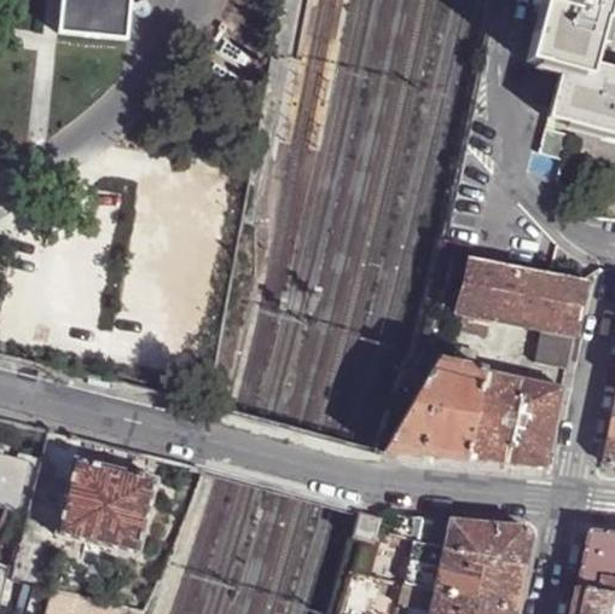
[(58,0),(56,33),(126,39),(129,0),(58,0)]
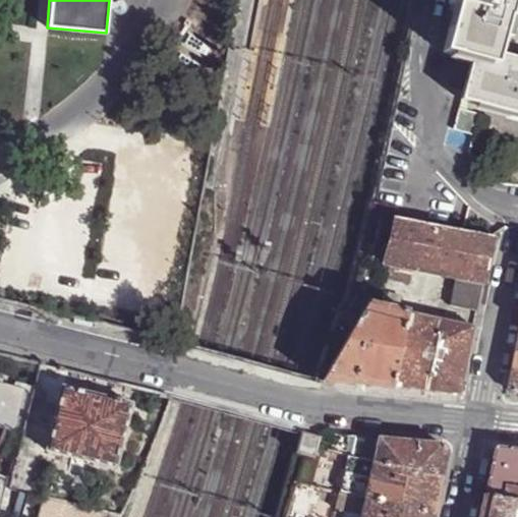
[(454,0),(461,2),(448,49),(476,57),(466,96),(513,109),(517,110),(517,0),(454,0)]
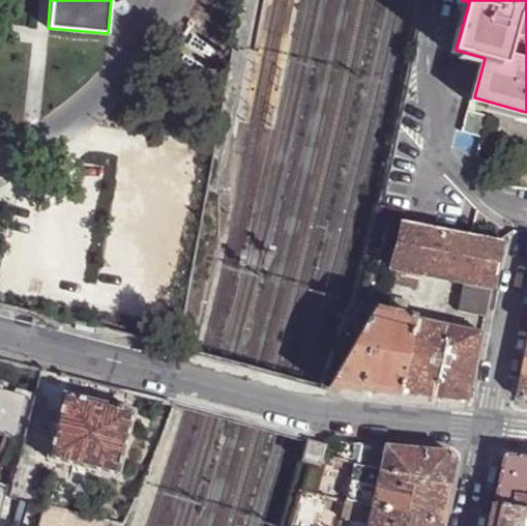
[(472,107),(466,128),(487,135),(493,113),(472,107)]
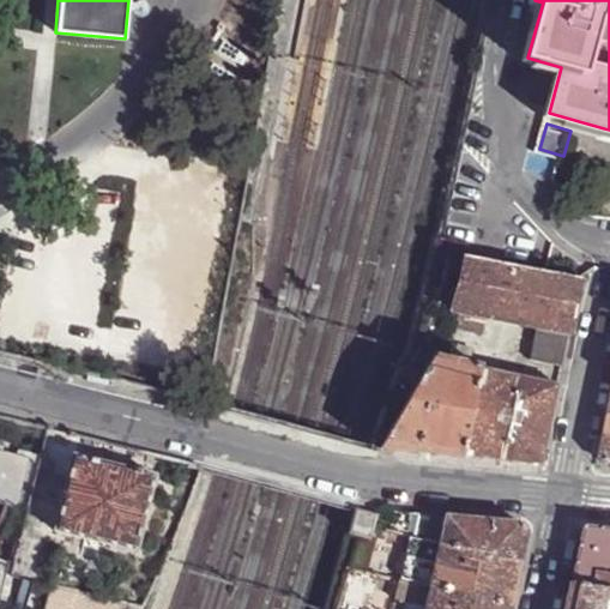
[(485,312),(538,323),(531,356),(563,365),(573,319),(581,276),(469,254),(450,325),(479,330),(485,312)]
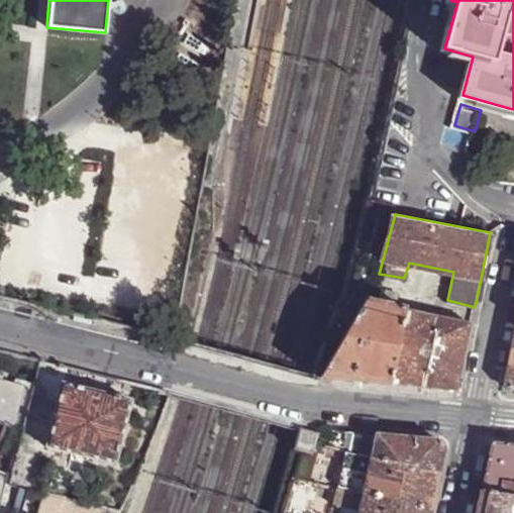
[(363,380),(391,383),(406,307),(366,299),(321,377),(363,380)]
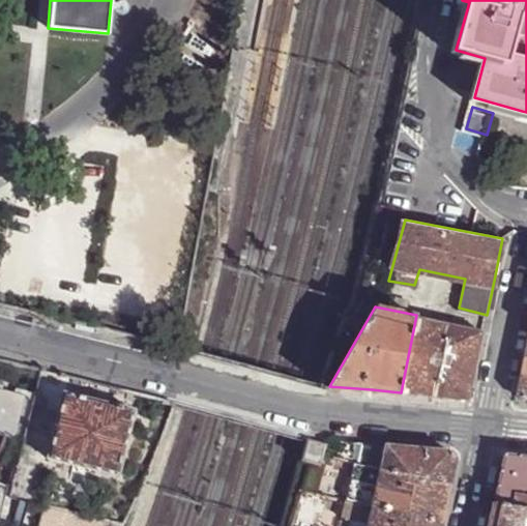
[(481,341),(484,329),(416,315),(401,392),(445,397),(470,399),(481,341)]
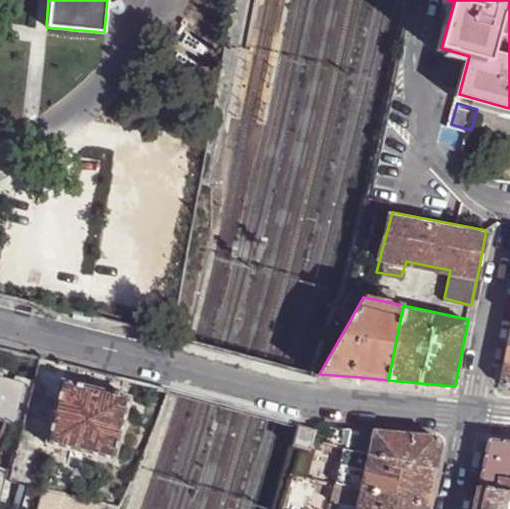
[(12,481),(13,475),(40,370),(0,360),(0,508),(11,508),(18,483),(12,481)]
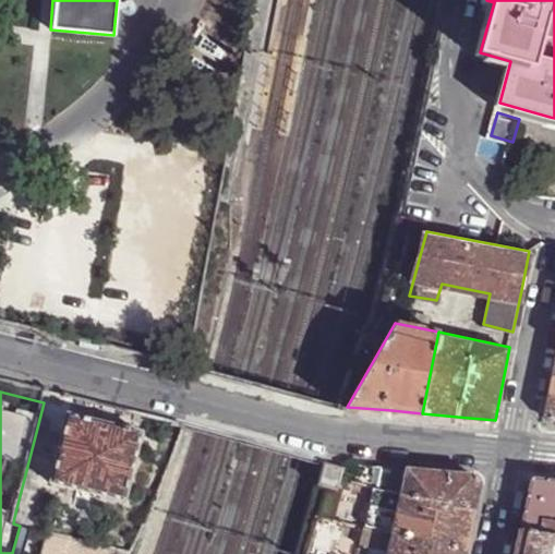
[(127,497),(144,429),(70,410),(52,480),(127,497)]
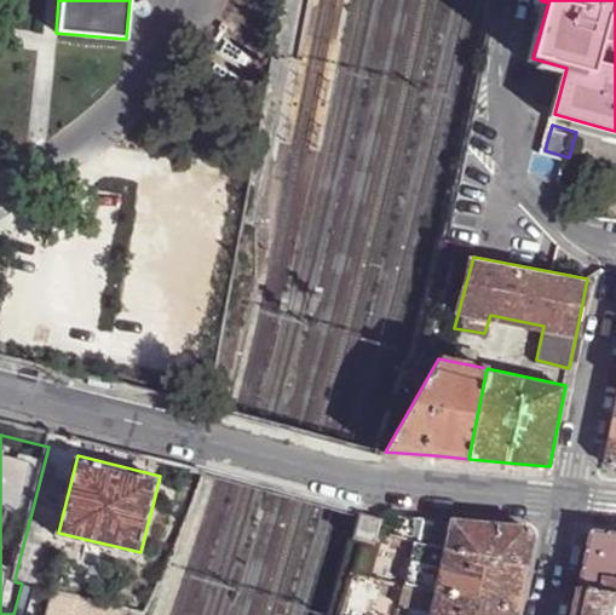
[(358,534),(367,538),(375,540),(383,518),(363,512),(358,534)]
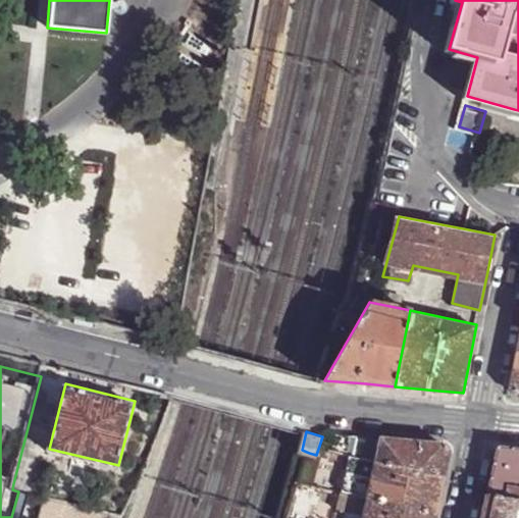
[(368,434),(364,456),(447,474),(449,463),(452,450),(449,445),(446,442),(368,434)]
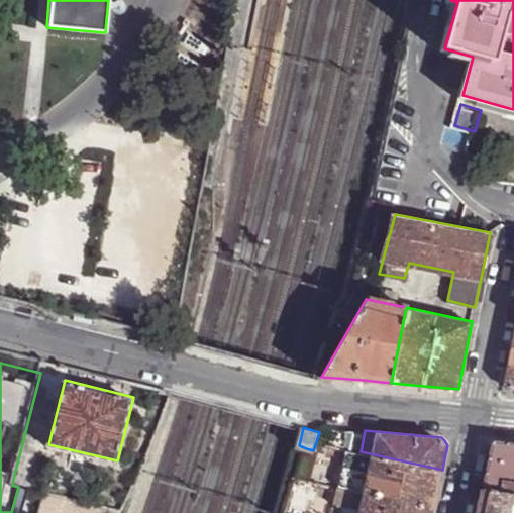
[(491,479),(488,490),(513,494),(513,442),(498,441),(495,456),(491,479)]
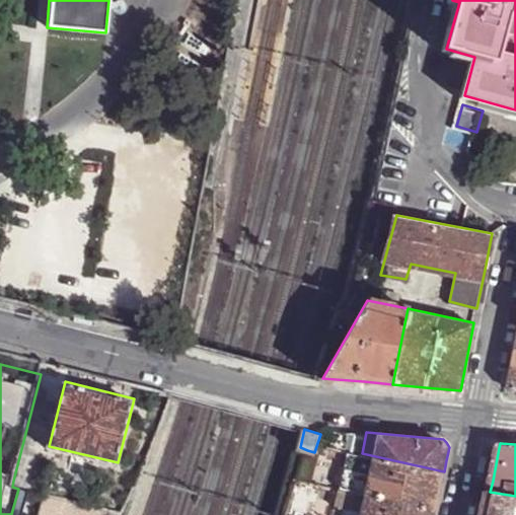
[(349,450),(341,488),(343,488),(366,493),(436,508),(438,498),(442,481),(444,471),(362,453),(349,450)]
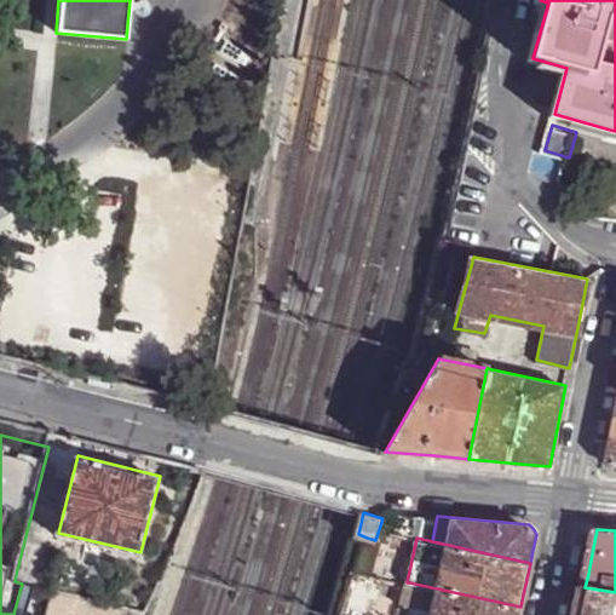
[(153,609),(16,574),(15,581),(22,584),(38,587),(56,592),(124,609),(149,614),(153,609)]
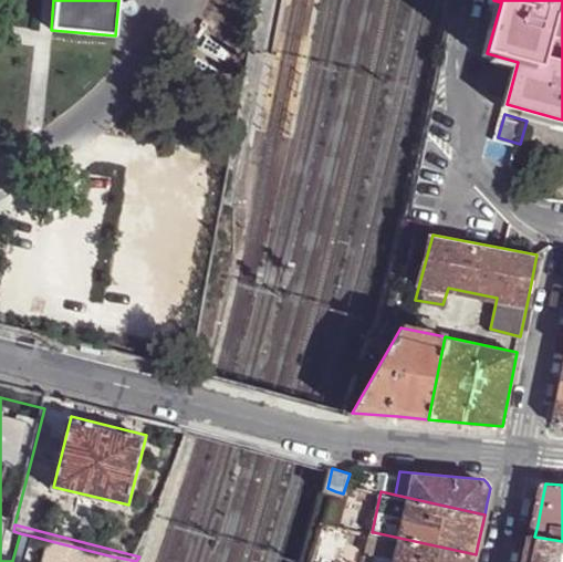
[(383,554),(381,561),(394,561),(399,538),(374,532),(369,552),(383,554)]
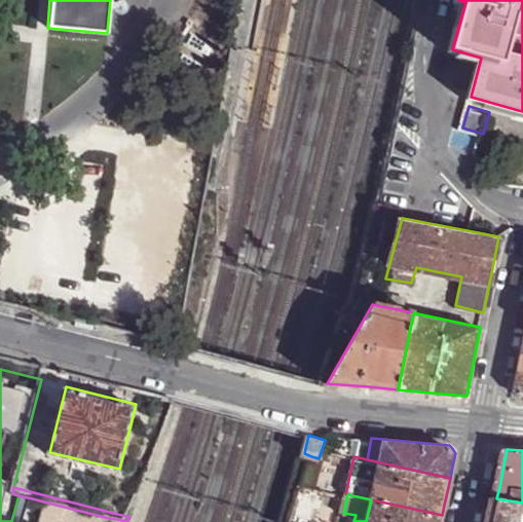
[(522,502),(496,498),(492,520),(491,521),(522,521),(522,502)]
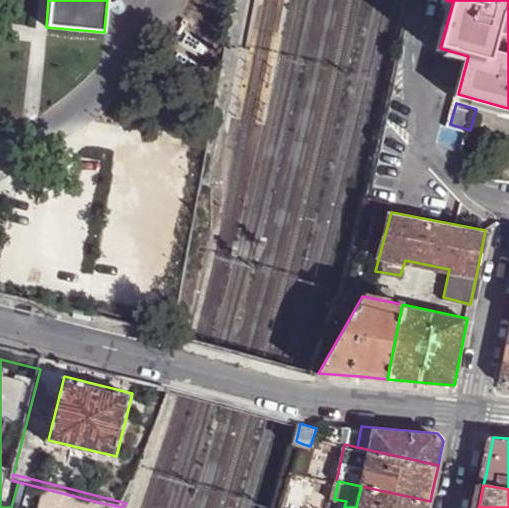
[(361,486),(356,507),(428,507),(430,501),(361,486)]
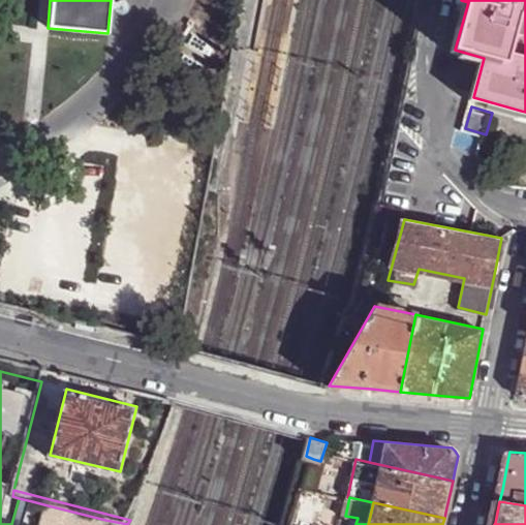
[(48,505),(42,524),(103,524),(105,520),(48,505)]
